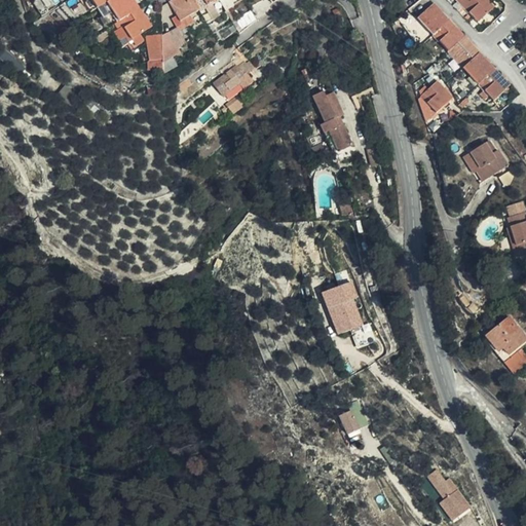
[(98,8),(91,0),(83,0),(91,12),(98,8)]
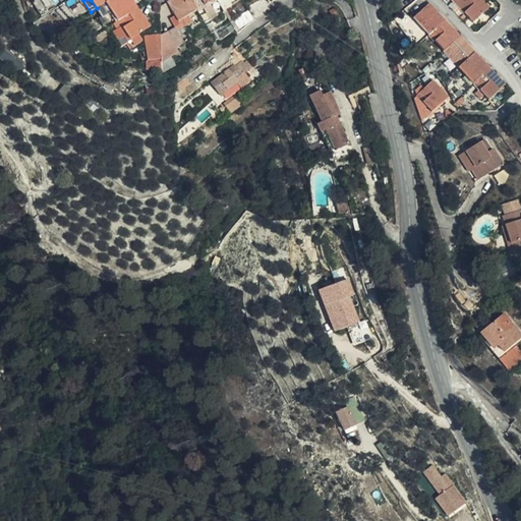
[(109,0),(107,1),(113,12),(119,20),(106,29),(110,36),(118,48),(126,43),(131,40),(138,35),(150,26),(131,0),(109,0)]
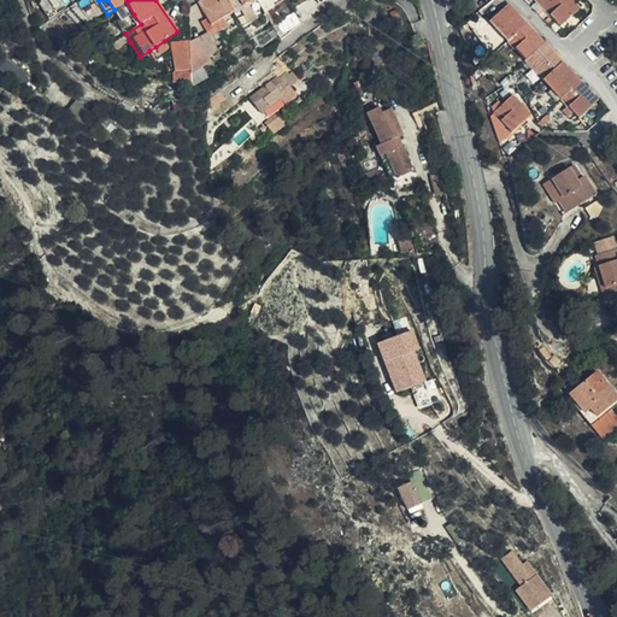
[(264,11),(269,9),(282,0),(201,0),(198,3),(207,19),(201,23),(207,33),(211,30),(213,34),(227,27),(222,18),(240,7),(248,3),(252,1),(252,0),(257,0),(258,3),(264,11)]
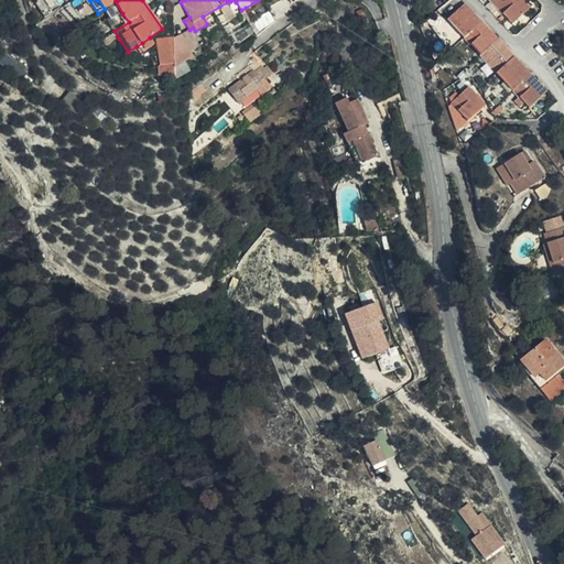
[(285,0),(269,10),(253,21),(249,24),(257,34),(274,21),(280,18),(289,13),(291,8),(286,0),(285,0)]
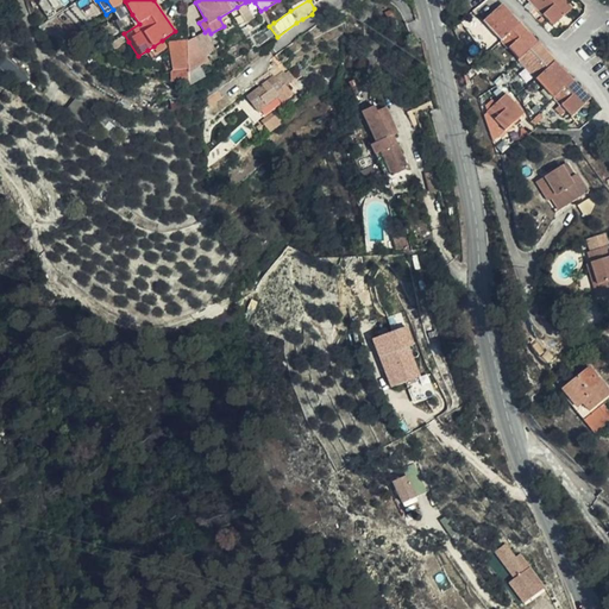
[(529,0),(553,26),(572,8),(564,0),(529,0)]
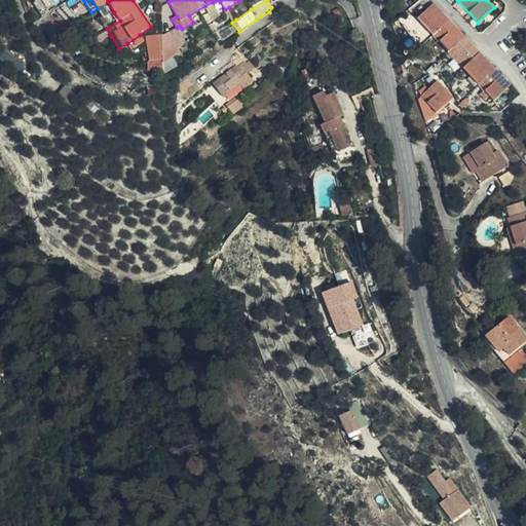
[(108,1),(98,8),(104,19),(114,12),(108,1)]
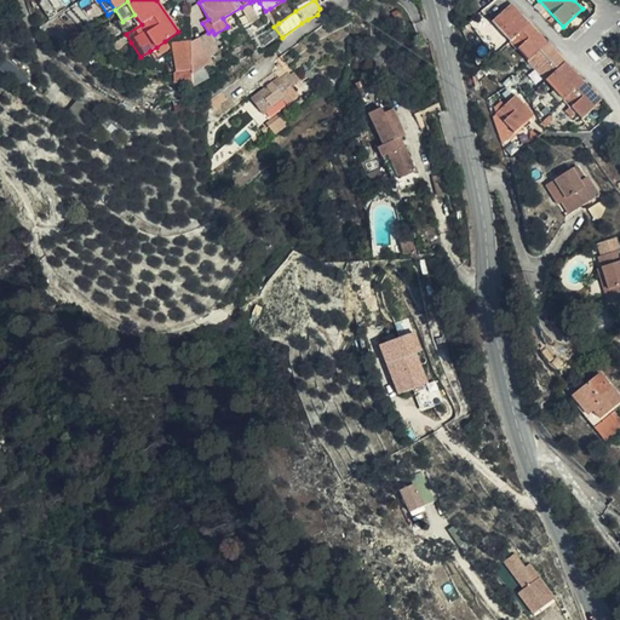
[(250,3),(241,7),(251,22),(259,17),(250,3)]
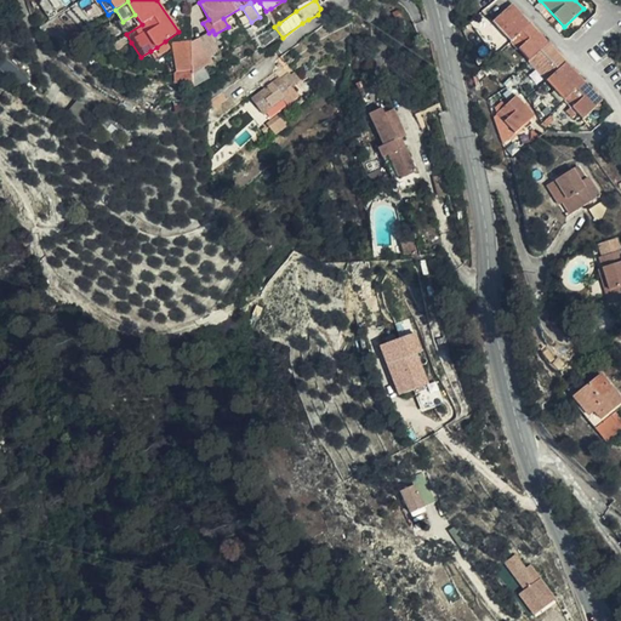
[(571,107),(577,113),(584,119),(602,101),(512,5),(494,22),(571,107)]
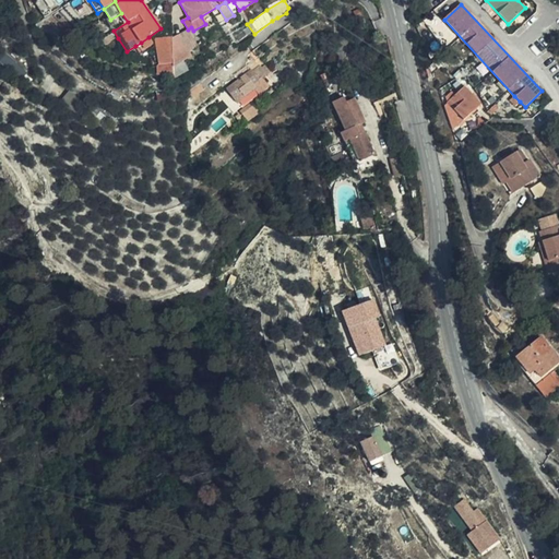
[(251,21),(244,8),(239,10),(247,24),(251,21)]
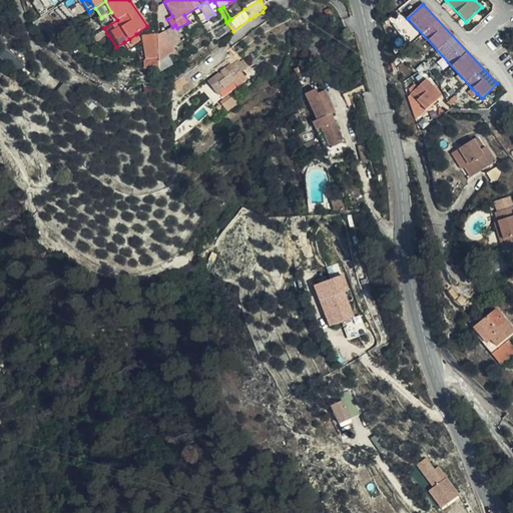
[(172,27),(158,35),(158,51),(168,45),(170,49),(181,43),(174,30),(177,28),(175,25),(172,27)]
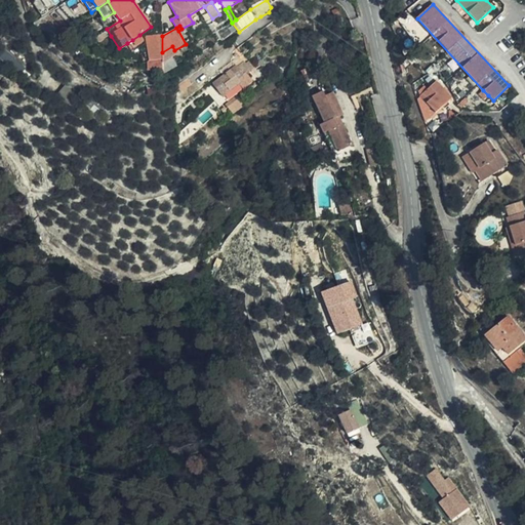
[(111,36),(107,29),(99,34),(105,40),(111,36)]
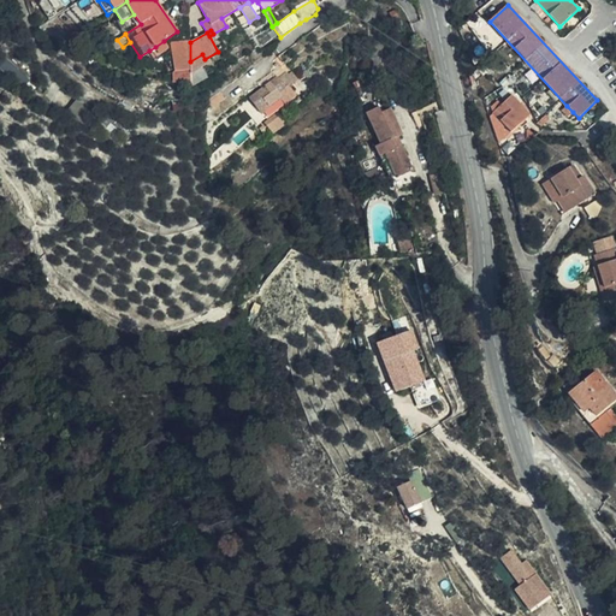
[(123,47),(117,40),(112,43),(117,51),(123,47)]
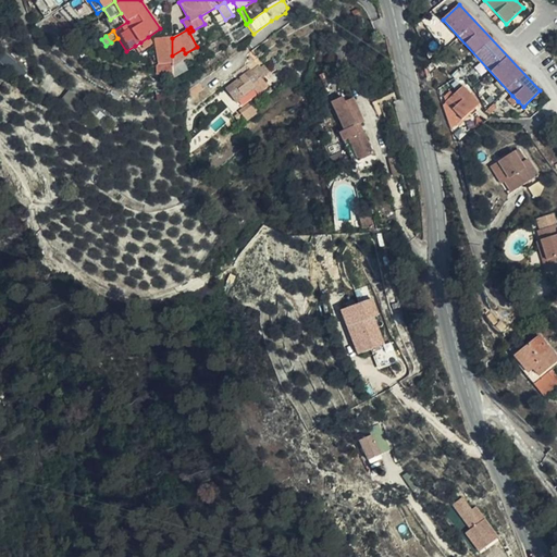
[(152,45),(148,37),(140,42),(145,50),(152,45)]
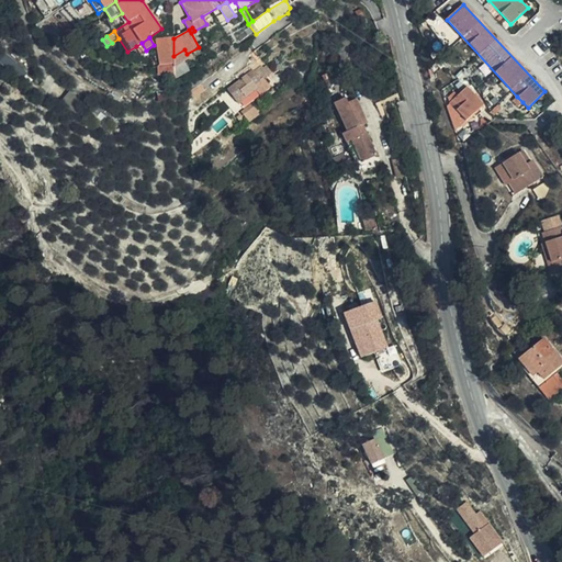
[(142,43),(136,46),(142,56),(147,52),(146,51),(142,43)]
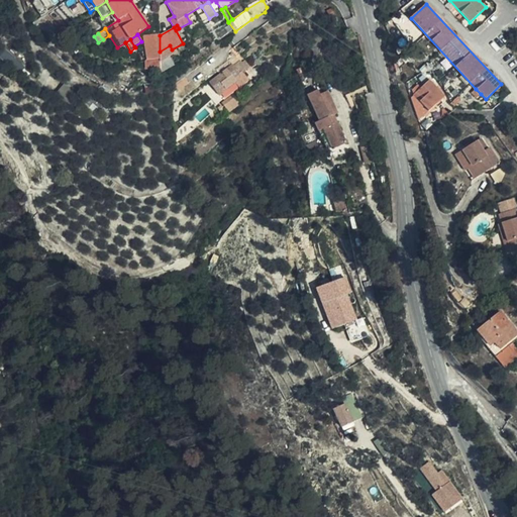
[(161,57),(160,42),(145,44),(146,58),(161,57)]
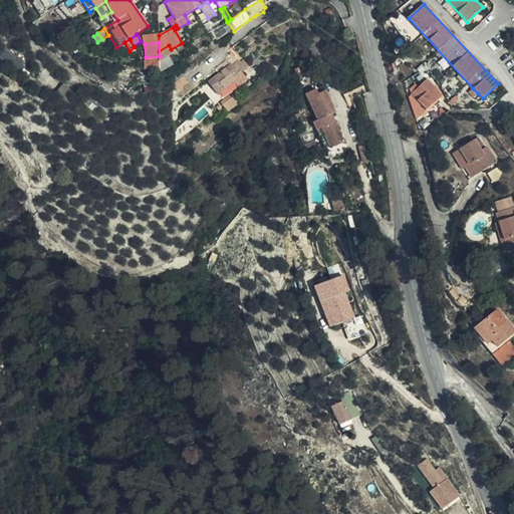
[(169,45),(159,51),(160,56),(160,58),(160,61),(169,56),(173,53),(171,49),(169,45)]
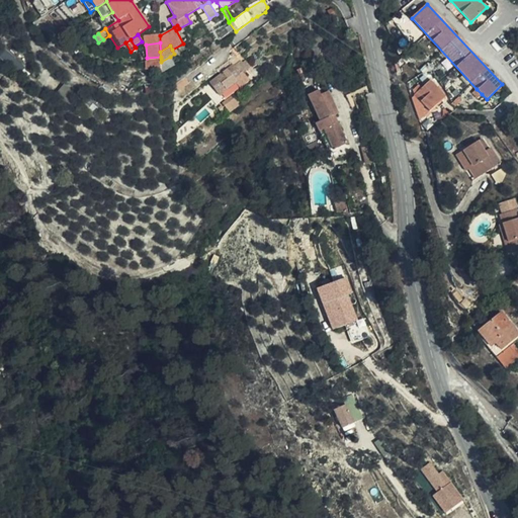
[(5,62),(10,56),(6,53),(1,58),(5,62)]
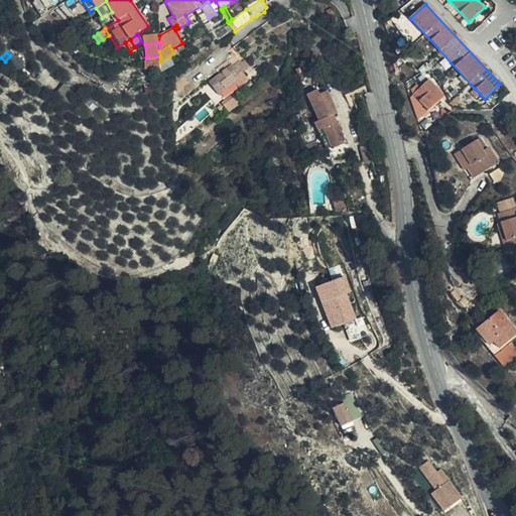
[(21,67),(10,55),(5,61),(17,72),(21,67)]
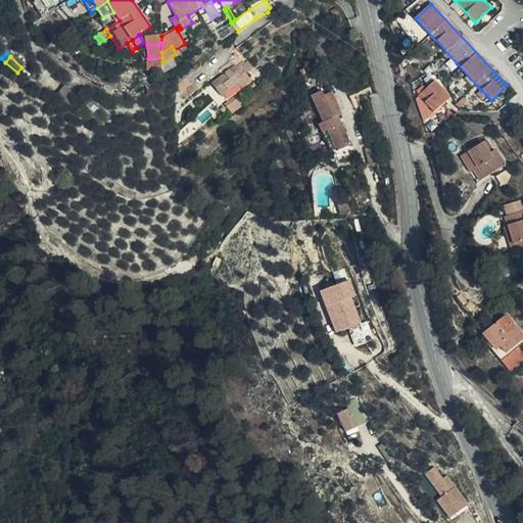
[(162,62),(163,68),(163,74),(176,65),(172,57),(162,62)]
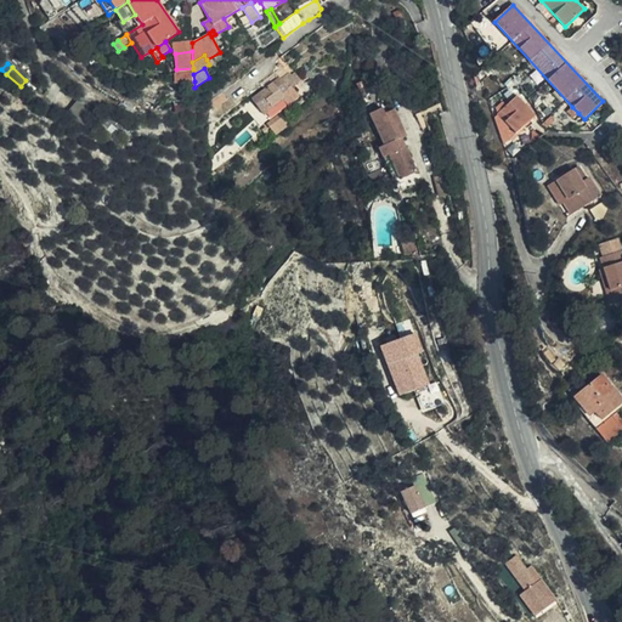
[(177,83),(194,82),(193,74),(193,71),(176,72),(177,83)]
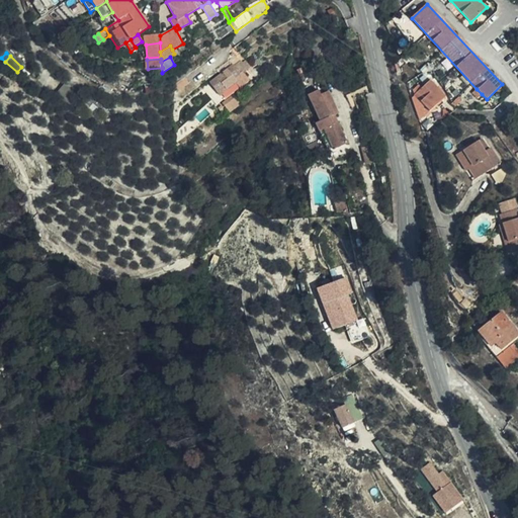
[(243,73),(250,66),(246,60),(243,62),(241,60),(233,65),(240,73),(242,72),(243,73)]
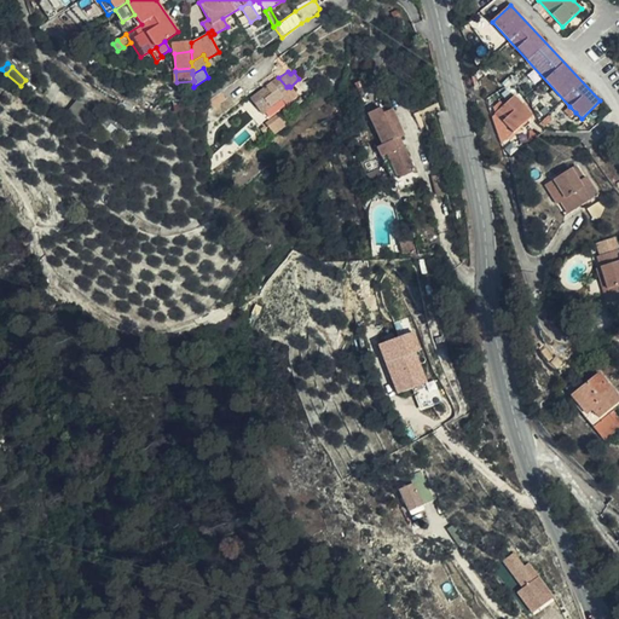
[(250,97),(262,111),(290,87),(289,86),(287,87),(278,77),(275,73),(261,81),(265,86),(250,97)]
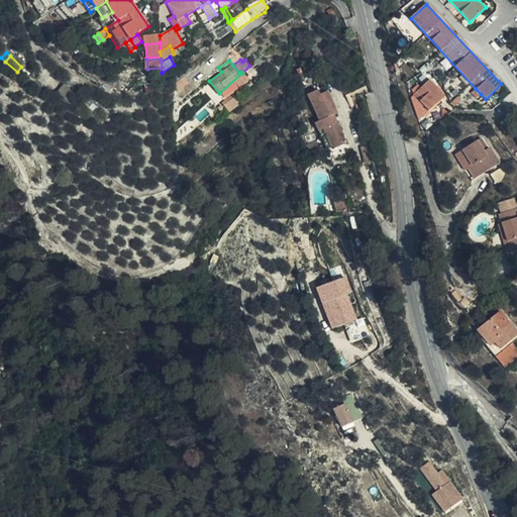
[(175,77),(175,86),(177,89),(187,81),(181,73),(175,77)]
